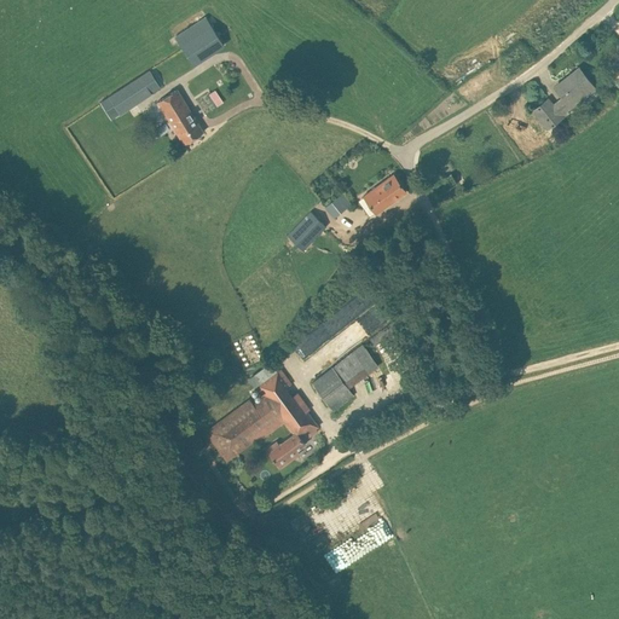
[(174,36),(183,48),(194,65),(224,45),(207,16),(174,36)]
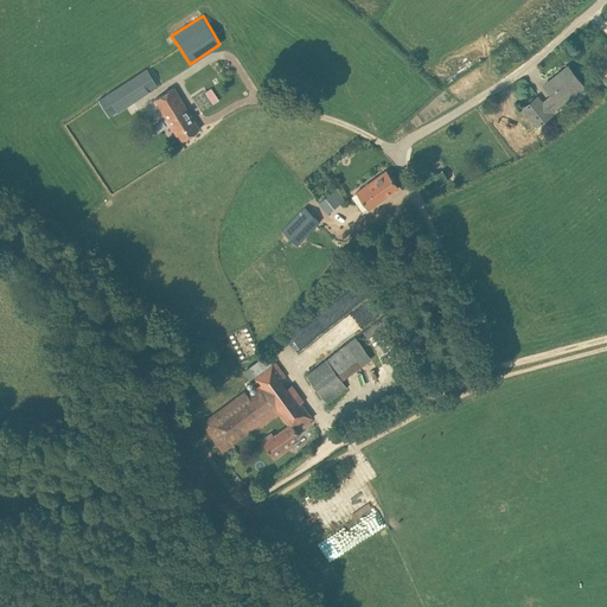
[(537,95),(536,96),(553,115),(551,113),(560,106),(560,104),(583,87),(567,66),(544,84),(551,95),(543,101),(537,95)]
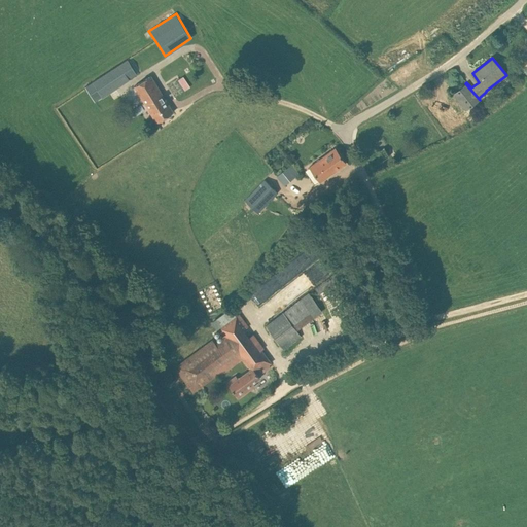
[(95,102),(137,74),(128,60),(85,88),(95,102)]
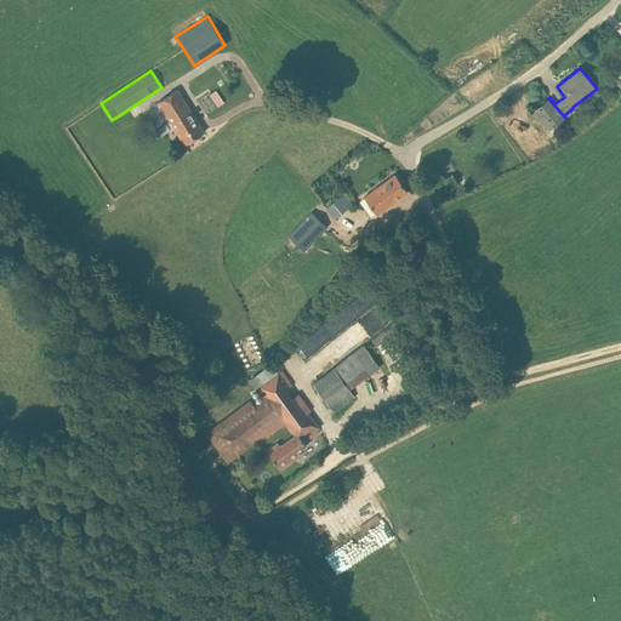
[(178,90),(158,102),(184,143),(204,131),(178,90)]
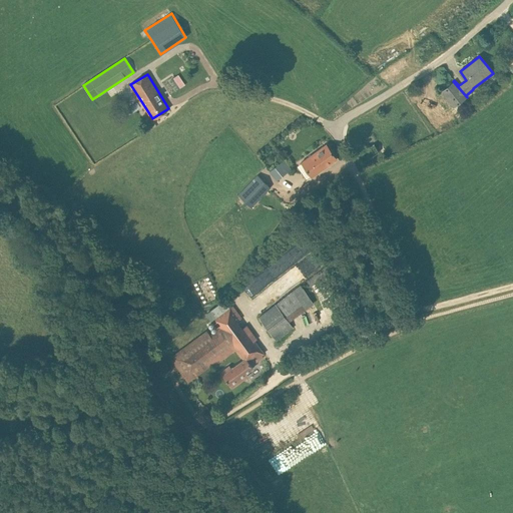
[(176,76),(171,79),(178,89),(183,86),(176,76)]
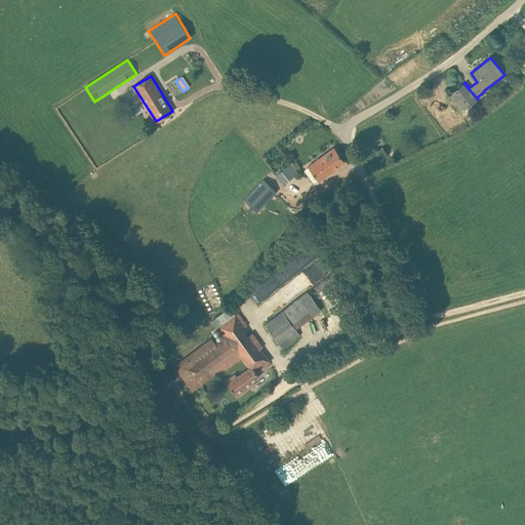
[(463,111),(478,99),(463,83),(450,93),(463,111)]
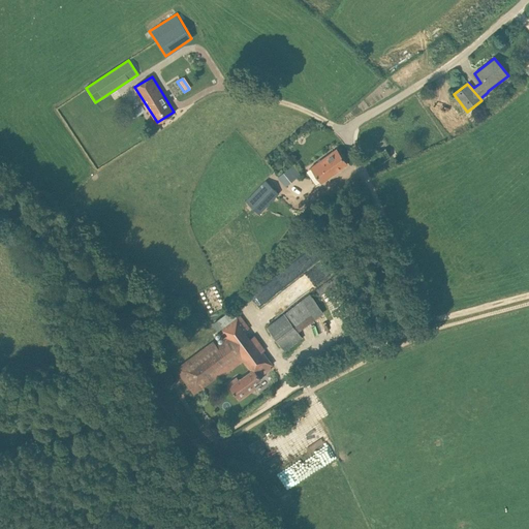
[(347,163),(337,148),(311,167),(321,183),(347,163)]
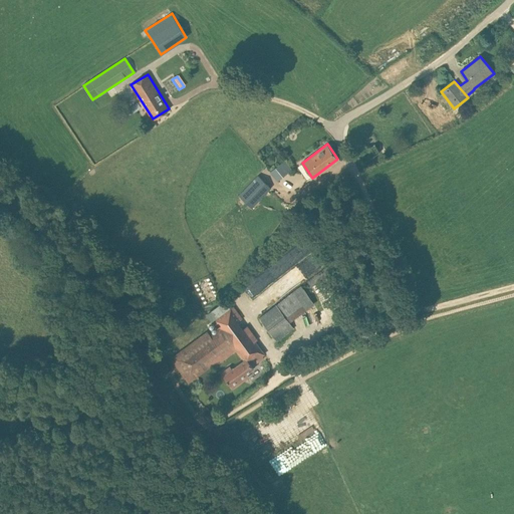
[(269,173),(277,181),(292,169),(284,160),(269,173)]
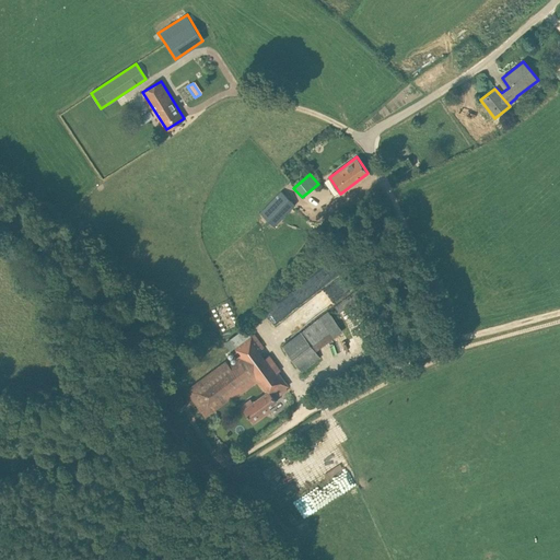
[(273,226),(295,205),(281,191),(259,213),(273,226)]
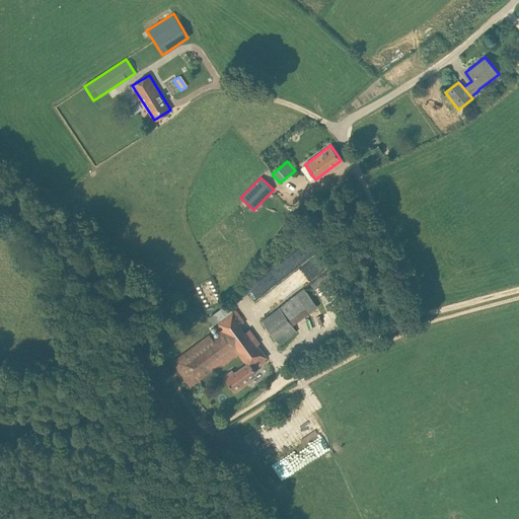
[(286,275),(308,260),(299,246),(250,281),(262,295),(253,300),(262,311),(295,288),(286,275)]
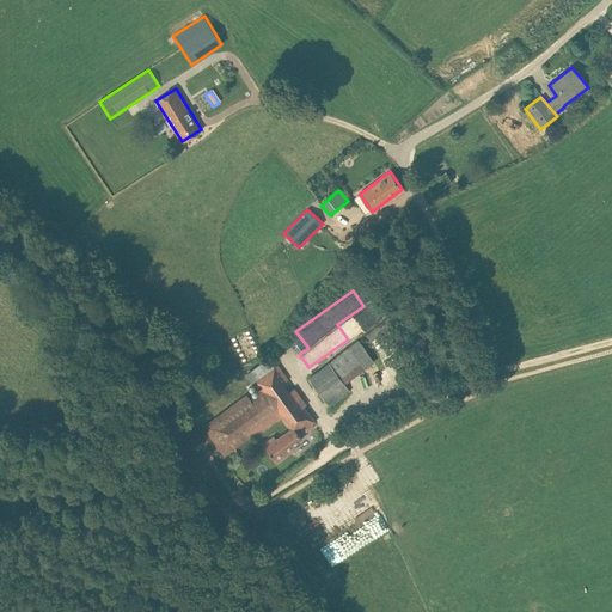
[(330,407),(350,391),(344,384),(374,361),(359,341),(308,378),(330,407)]
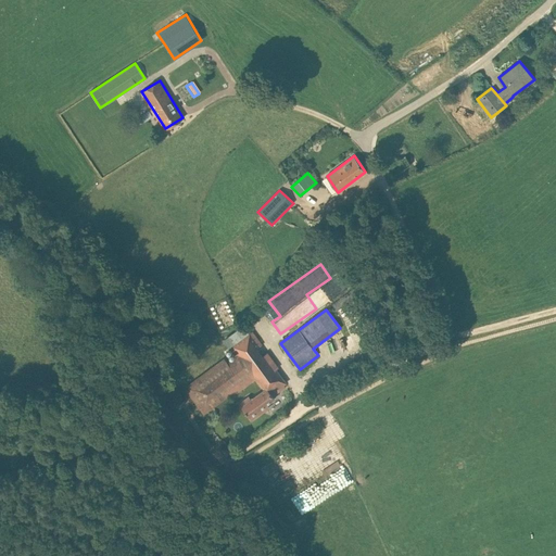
[(279,366),(276,363),(267,351),(263,355),(257,348),(263,344),(252,330),(250,332),(229,348),(235,356),(227,362),(225,358),(184,388),(203,414),(254,377),(263,389),(241,405),(251,419),(268,406),(267,404),(275,399),(273,396),(286,387),(283,384),(286,382),(280,374),(276,369),(279,366)]
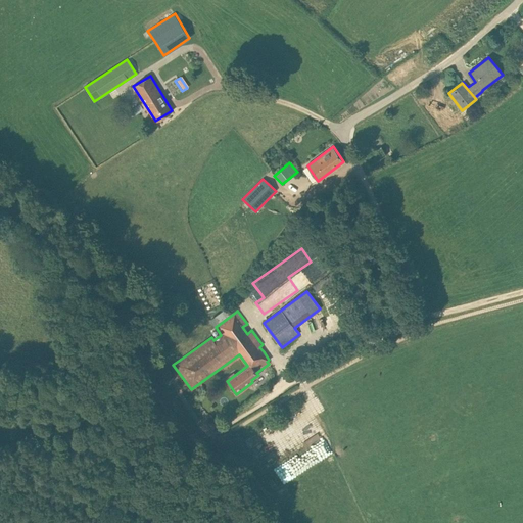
[(279,440),(285,449),(313,433),(307,424),(279,440)]
